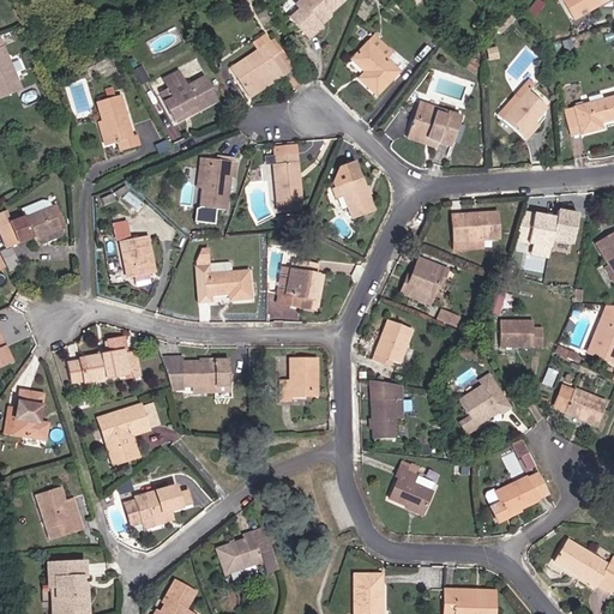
[(319,26),(318,24),(330,13),(343,1),(341,0),(300,0),(295,5),(300,10),(290,18),(308,38),(320,28),(319,26)]
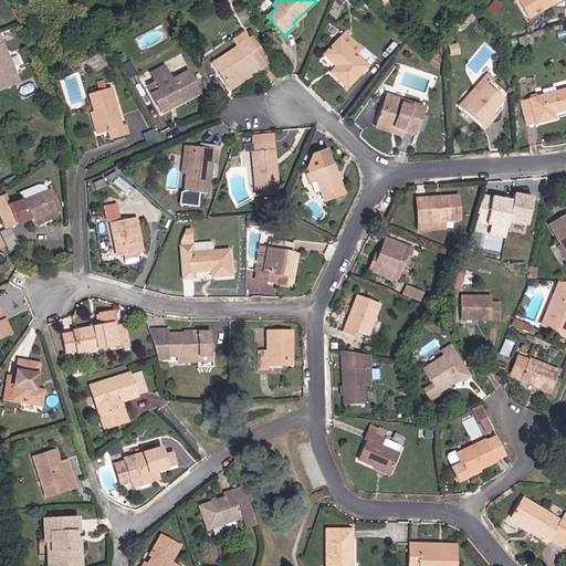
[(501,4),(494,0),(484,13),(491,18),(501,4)]
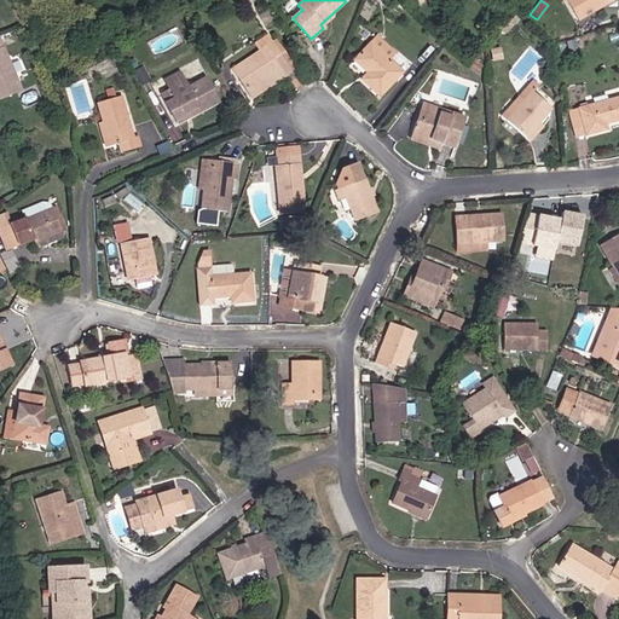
[(566,0),(578,19),(586,15),(584,11),(600,3),(602,6),(612,0),(566,0)]
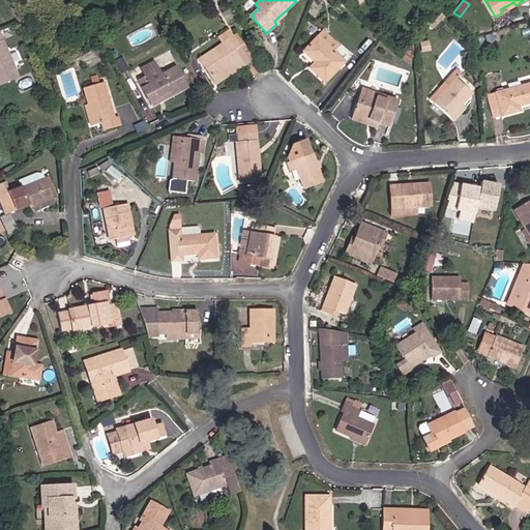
[(275,23),(284,16),(285,11),(274,21),(275,23)]
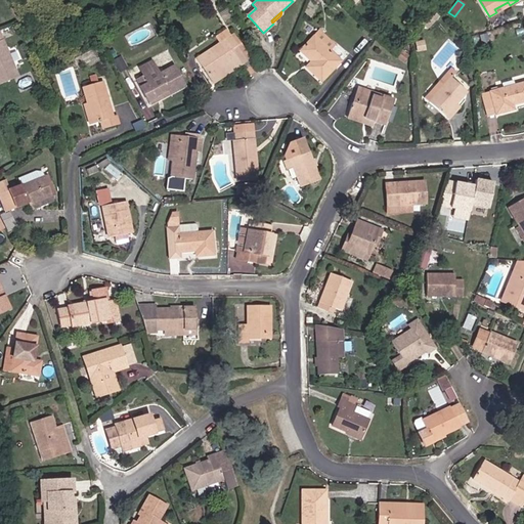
[(220,45),(230,39),(232,38),(226,30),(215,38),(220,45)]
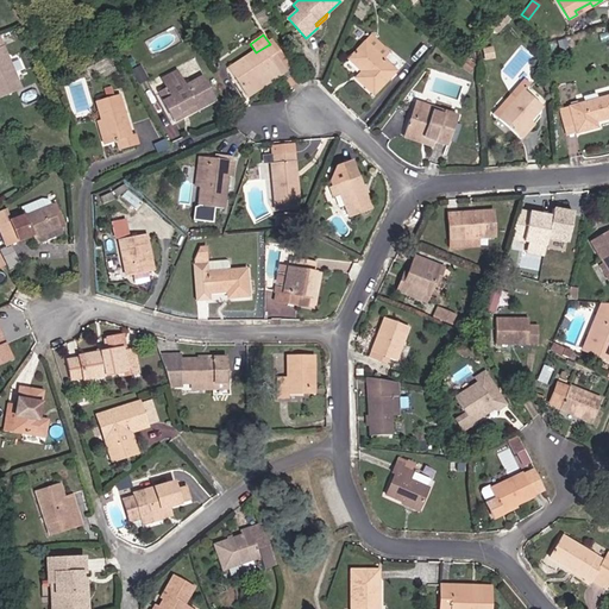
[(396,71),(383,58),(389,52),(370,35),(364,42),(347,60),(359,73),(353,79),(372,96),(396,71)]
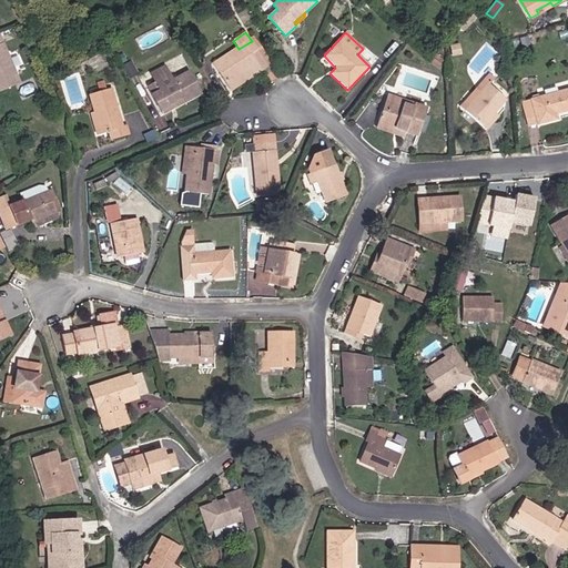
[(271,64),(253,40),(252,41),(250,42),(264,63),(229,87),(231,91),(271,64)]
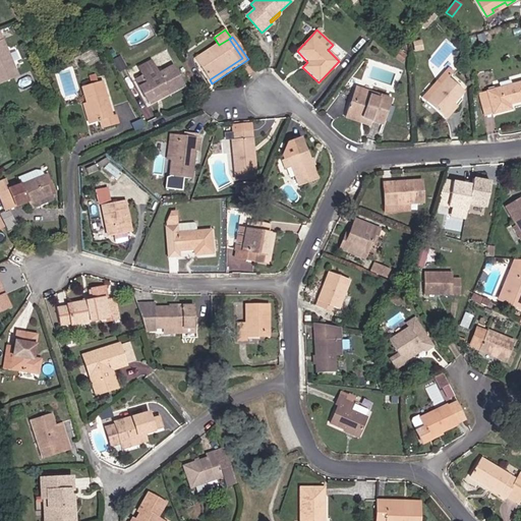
[(242,58),(229,39),(219,45),(197,60),(210,79),(242,58)]
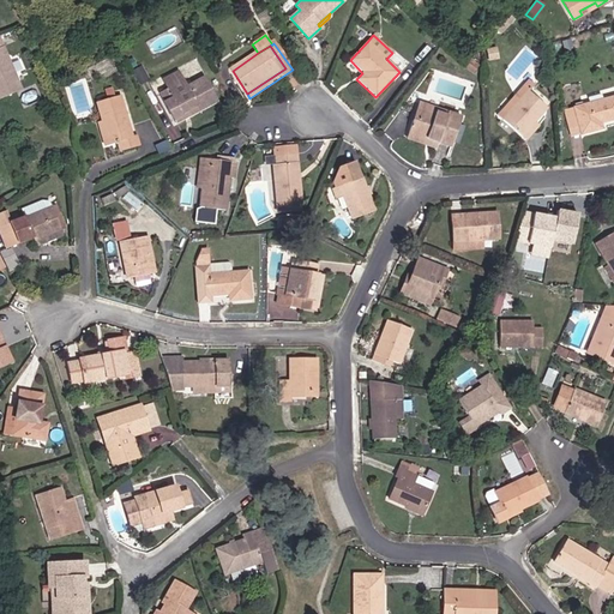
[(0,98),(22,90),(4,47),(0,48),(0,98)]
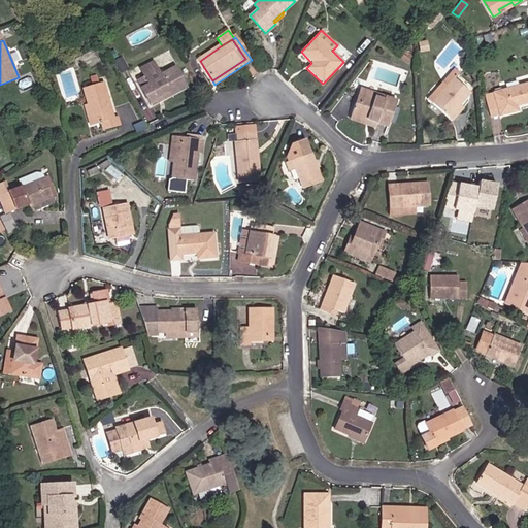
[(404,62),(409,57),(404,53),(400,58),(404,62)]
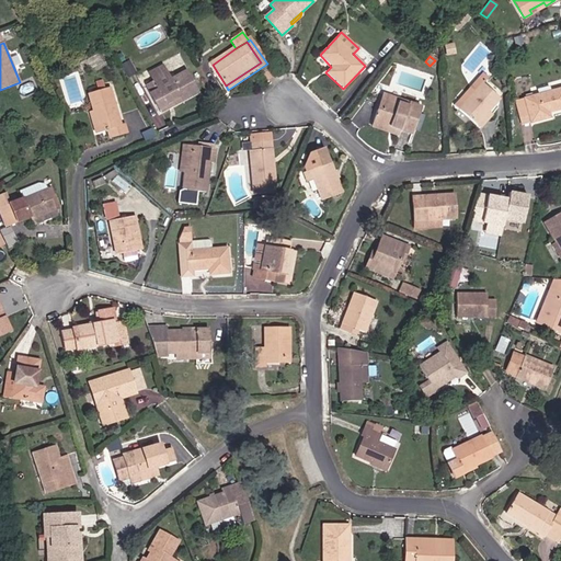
[(153,81),(167,75),(162,66),(149,73),(153,81)]
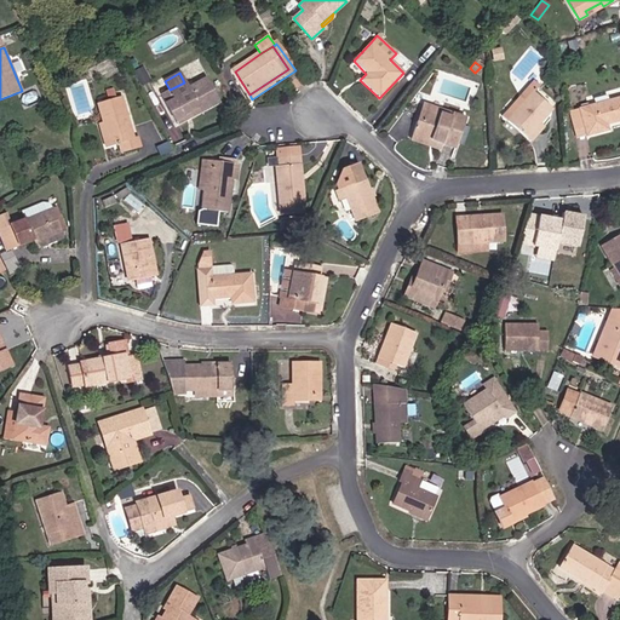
[(304,84),(299,76),(290,82),(296,90),(304,84)]
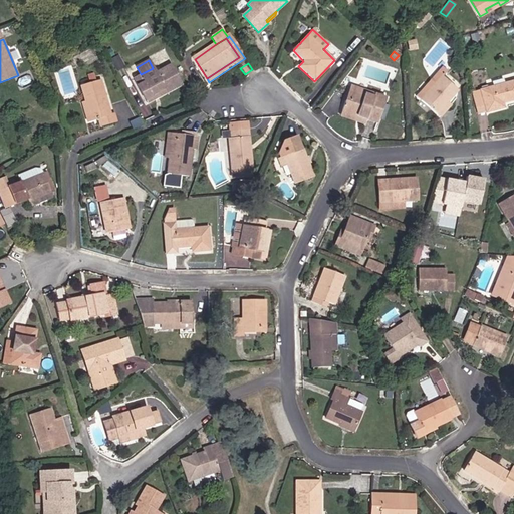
[(181,85),(170,65),(156,73),(153,68),(141,74),(134,78),(138,84),(137,85),(146,103),(153,99),(151,95),(164,88),(166,92),(181,85)]
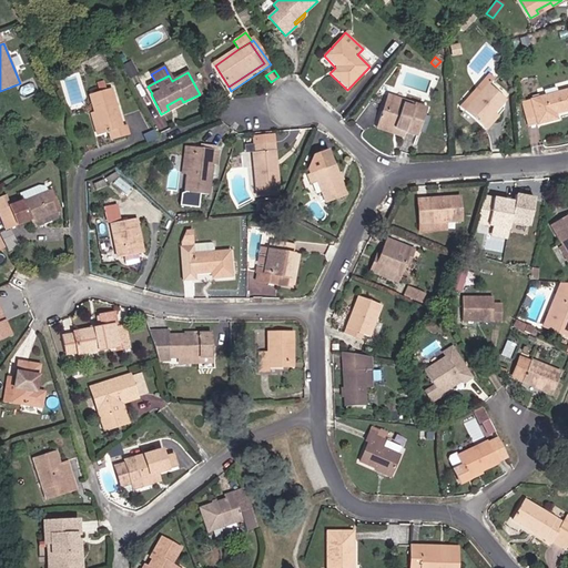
[(468,107),(487,84),(493,79),(488,74),(464,103),(468,107)]
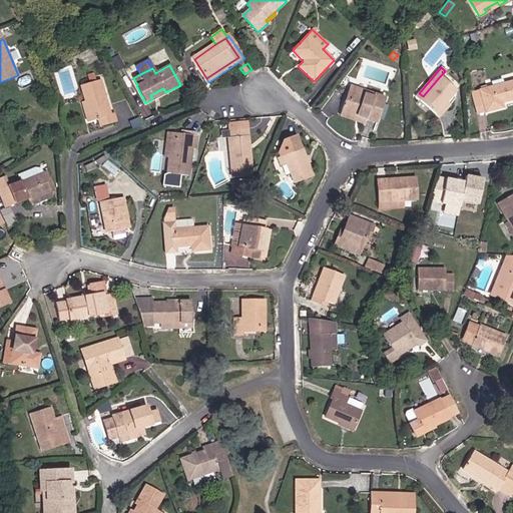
[(456,90),(440,76),(423,96),(419,101),(438,117),(449,105),(445,102),(456,90)]
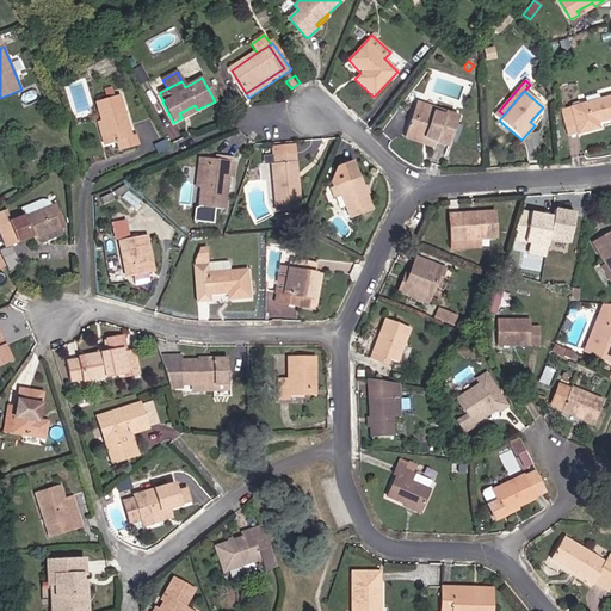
[(137,144),(135,136),(131,136),(119,96),(96,103),(100,122),(107,143),(116,142),(118,150),(137,144)]
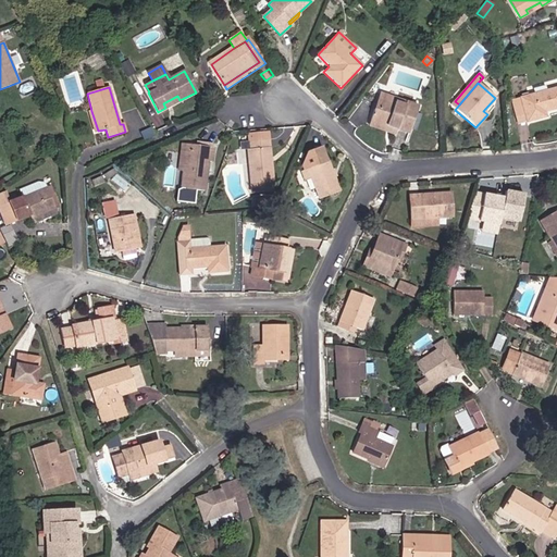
[(556,108),(556,87),(521,98),(528,122),(546,116),(544,111),(556,108)]
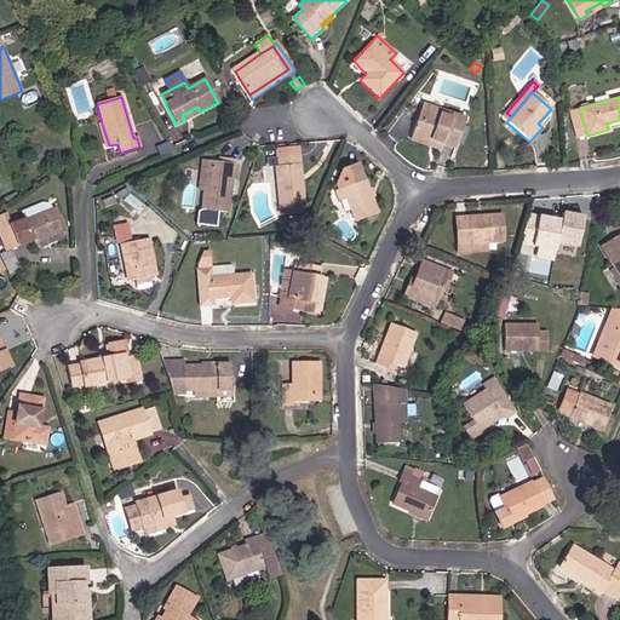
[(437,114),(438,110),(423,104),(417,121),(420,124),(425,109),(437,114)]
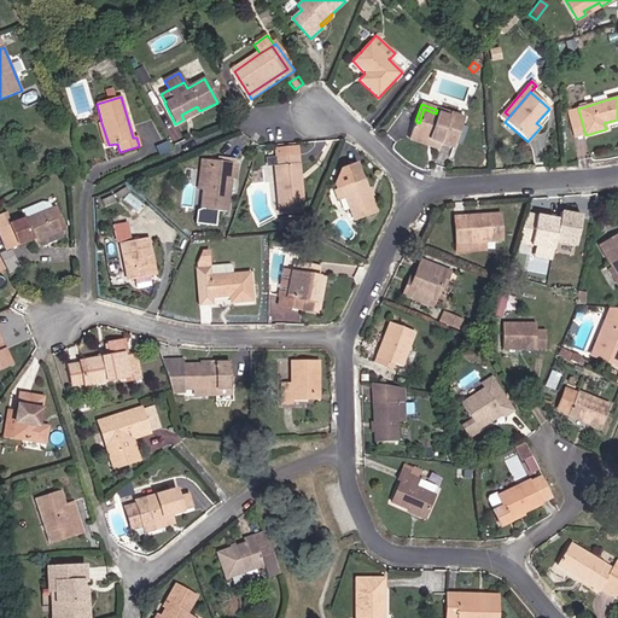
[(184,120),(199,111),(197,106),(181,115),(184,120)]
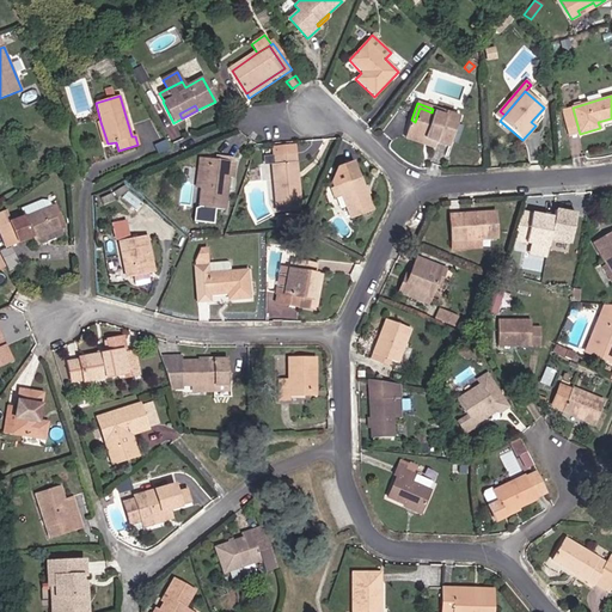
[(459,117),(433,109),(432,112),(420,108),(415,122),(411,120),(407,132),(436,142),(450,147),(459,117)]
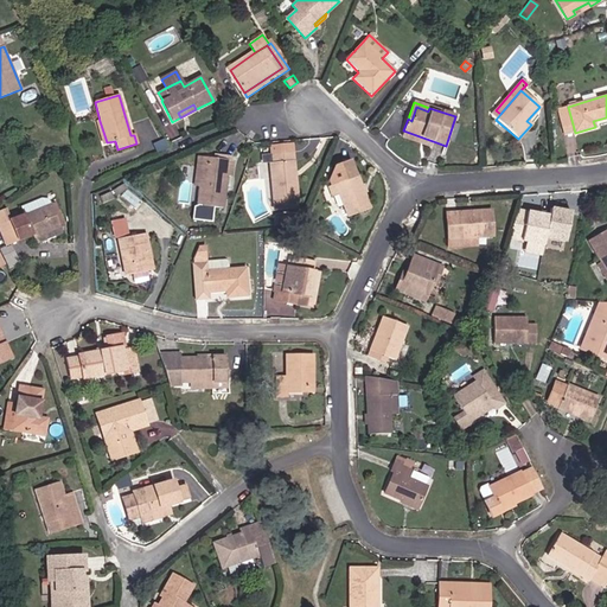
[(574,132),(568,107),(558,110),(564,134),(574,132)]
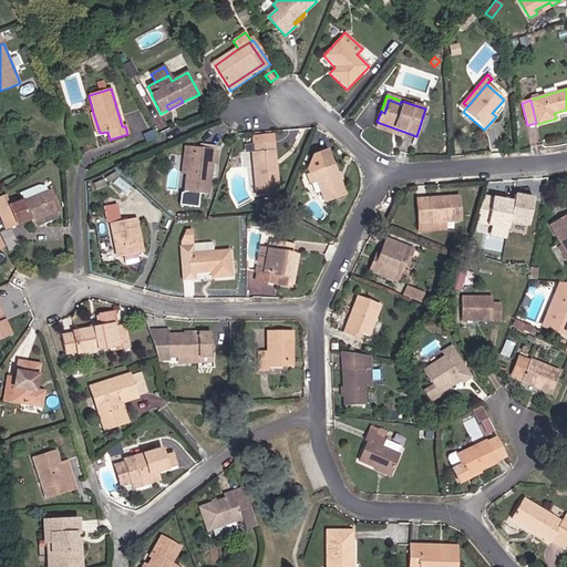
[(100,133),(93,113),(90,114),(96,134),(100,133)]
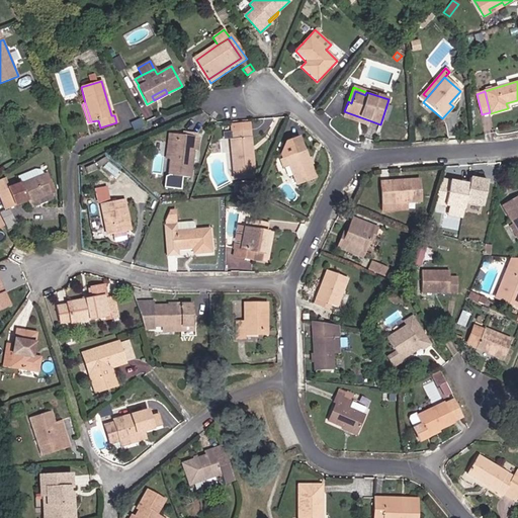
[(369,120),(344,111),(343,116),(367,125),(369,120)]
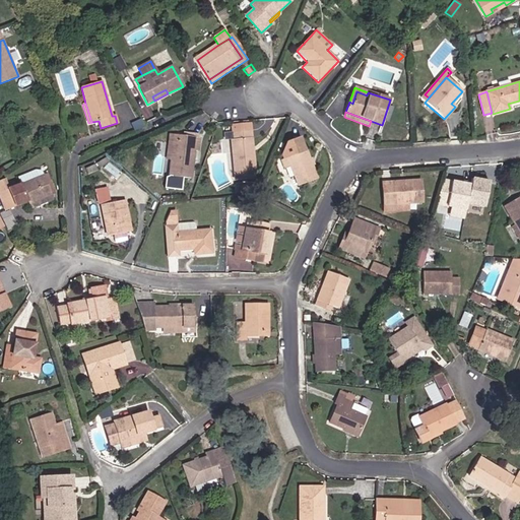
[(250,131),(250,124),(232,126),(232,132),(250,131)]
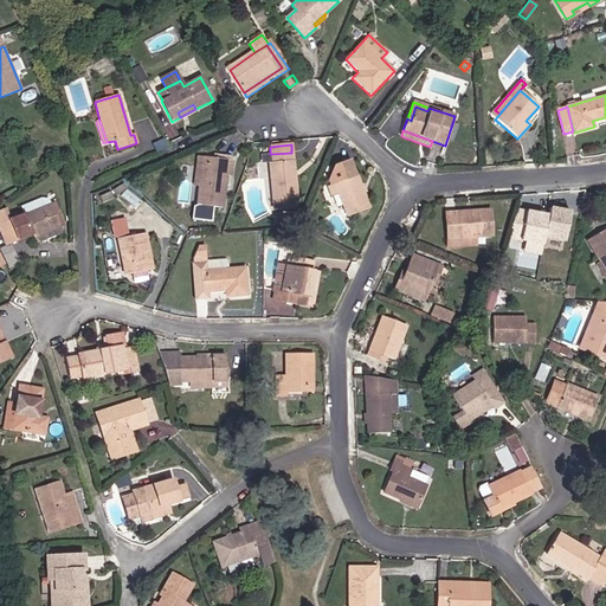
[(296,200),(291,153),(270,154),(269,155),(270,163),(272,201),(296,200)]
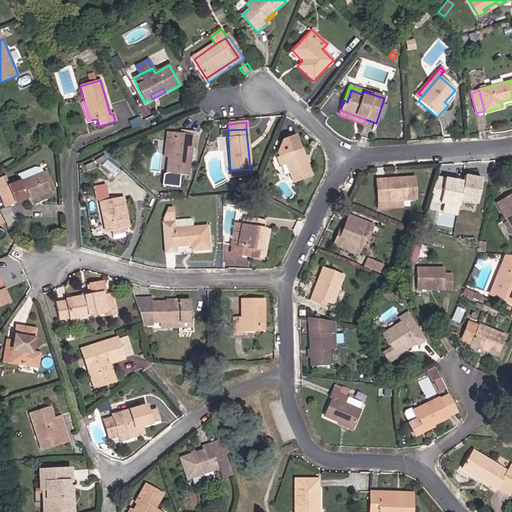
[(193,149),(195,136),(171,133),(168,157),(166,173),(186,176),(189,159),(186,158),(187,152),(190,152),(190,149),(193,149)]
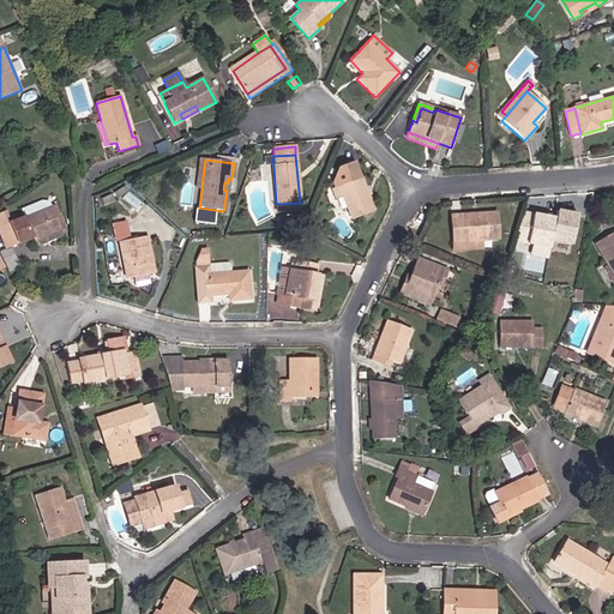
[(373,211),(361,179),(360,179),(354,162),(339,167),(332,184),(335,188),(332,190),(336,199),(343,197),(351,220),(373,211)]
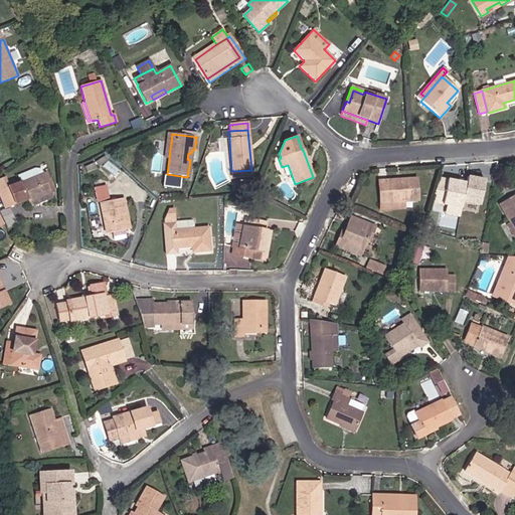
[(21,182),(35,176),(33,170),(19,176),(21,182)]
